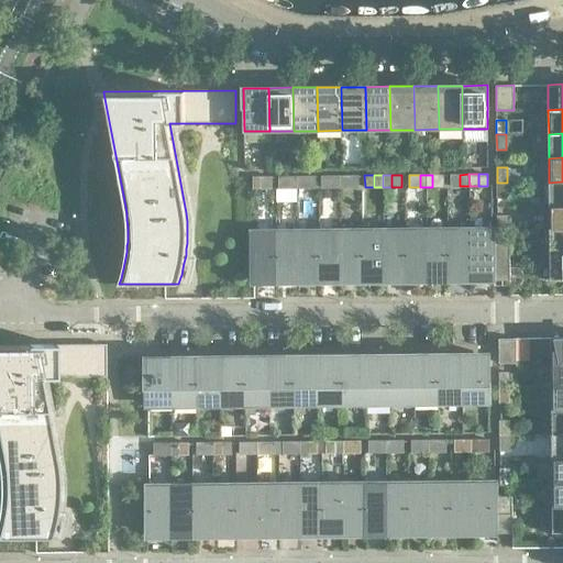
[(443,187),(443,175),(432,175),(432,187),(443,187)]
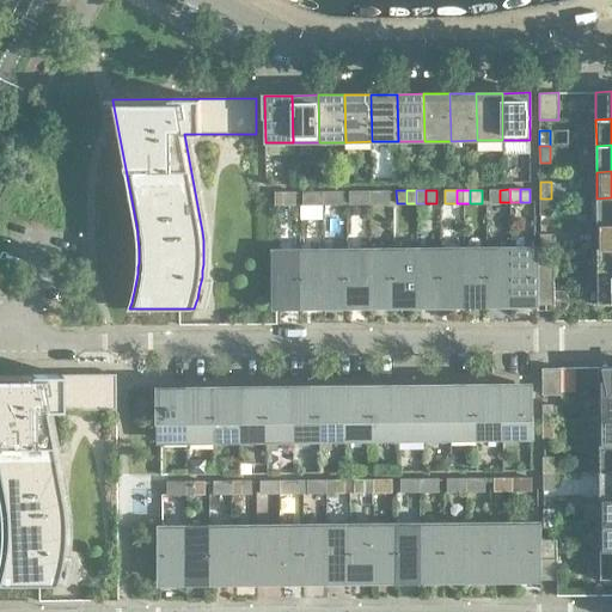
[(500,202),(500,190),(490,190),(490,202),(500,202)]
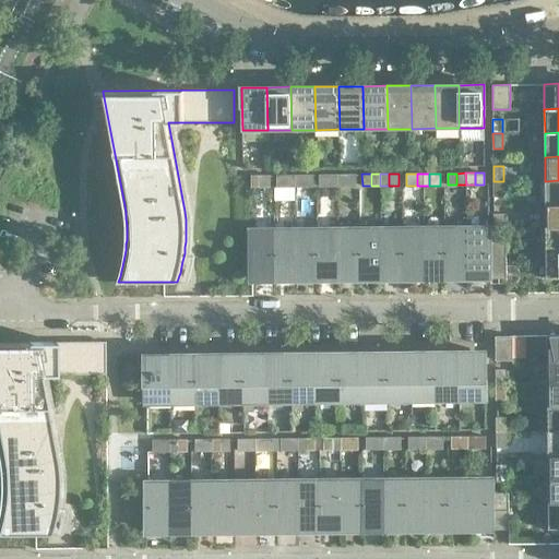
[(260,187),(260,175),(251,176),(251,187),(260,187)]
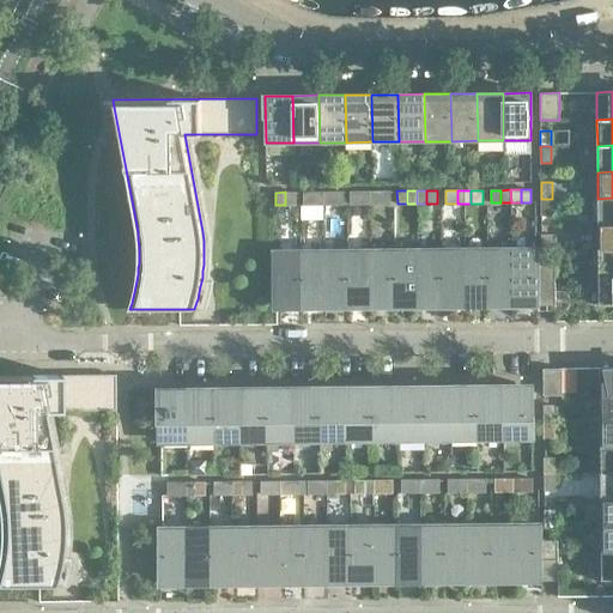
[(296,205),(296,192),(285,192),(285,205),(296,205)]
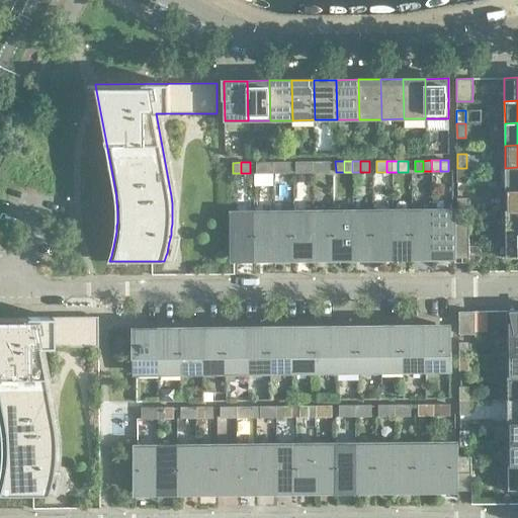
[(265,173),(264,162),(256,162),(256,173),(265,173)]
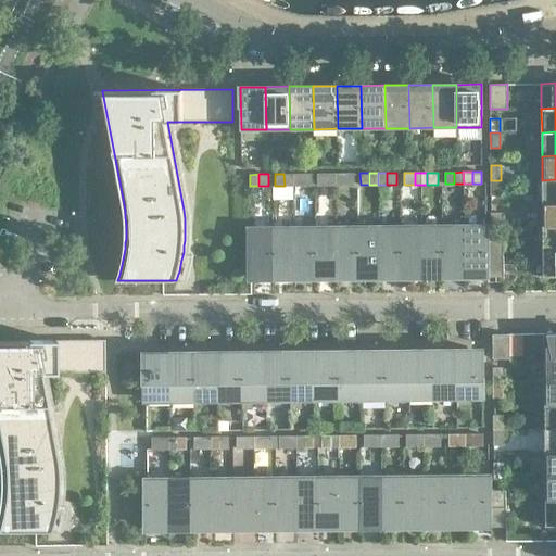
[(293,186),(293,174),(283,174),(285,186),(293,186)]
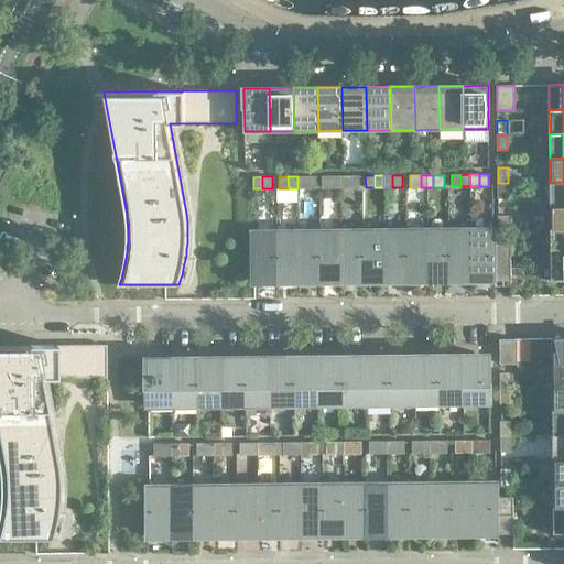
[(306,188),(306,176),(297,176),(297,188),(306,188)]
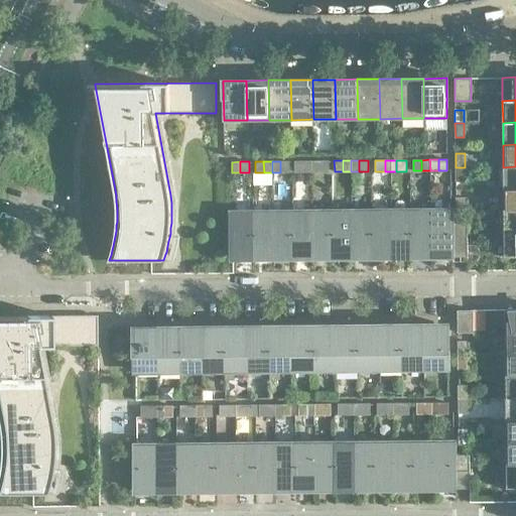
[(288,172),(288,161),(280,161),(280,172),(288,172)]
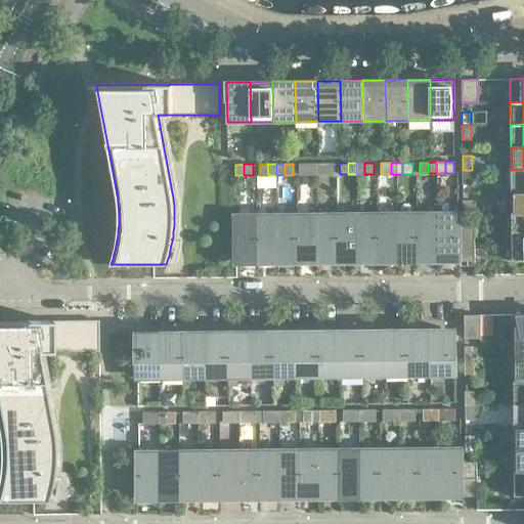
[(308,175),(307,164),(299,164),(299,175),(308,175)]
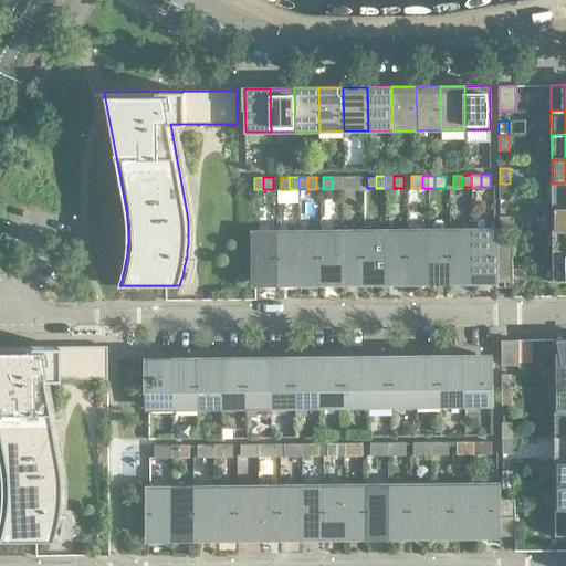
[(342,189),(342,177),(332,177),(333,189),(342,189)]
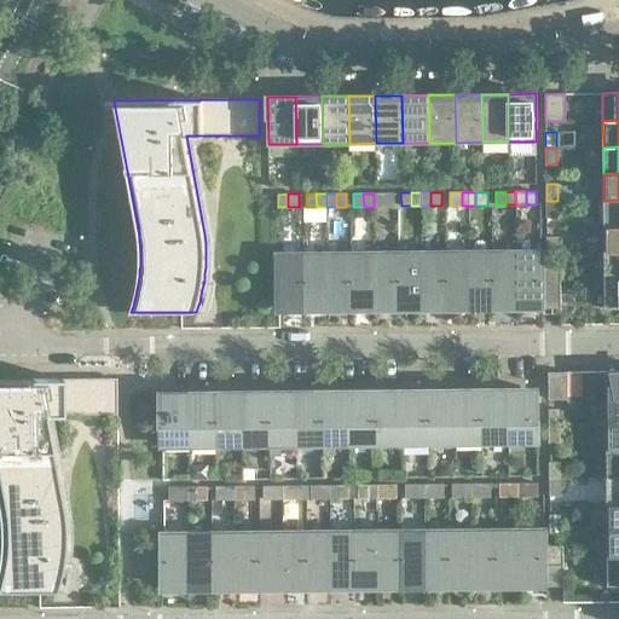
[(383,206),(383,194),(374,194),(374,207),(383,206)]
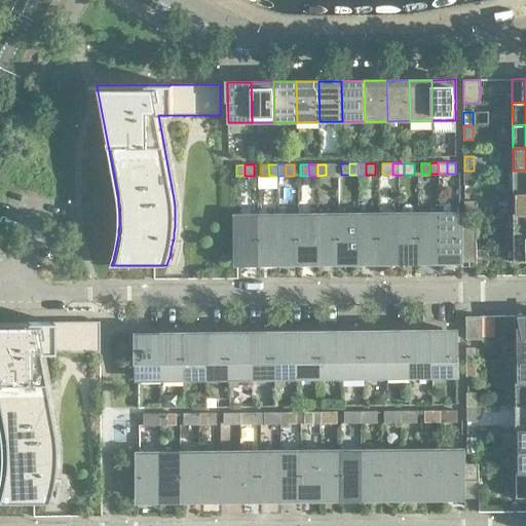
[(334,175),(334,164),(326,164),(326,175),(334,175)]
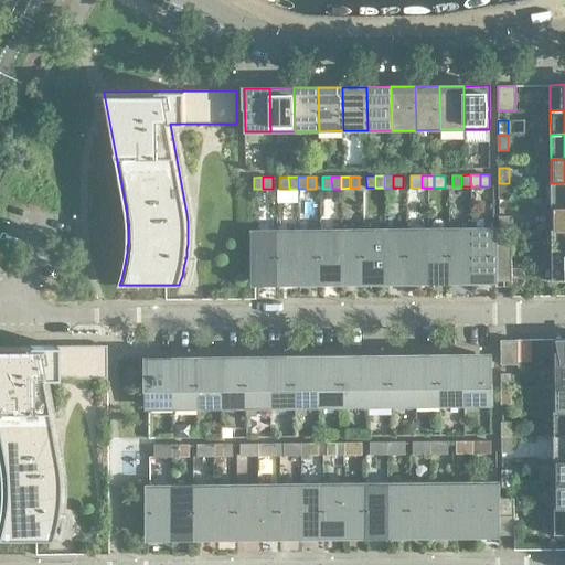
[(564,206),(564,182),(551,183),(551,206),(564,206)]
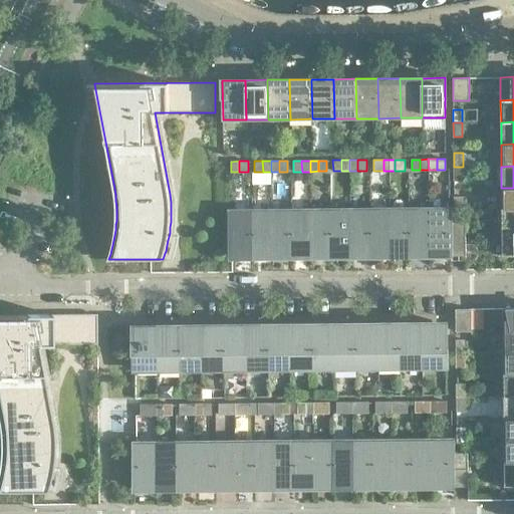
[(463,181),(463,167),(454,167),(454,181),(463,181)]
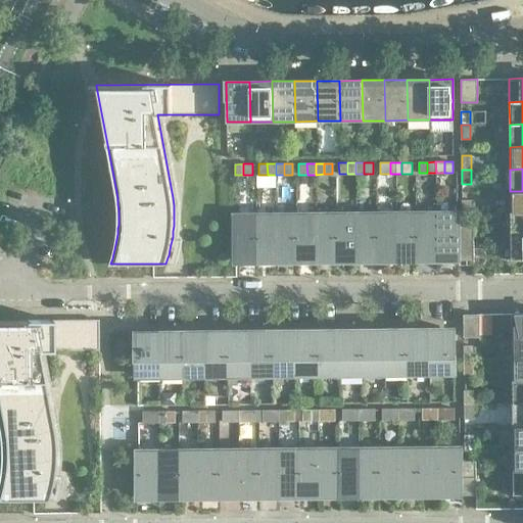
[(522,214),(522,191),(510,191),(510,214),(522,214)]
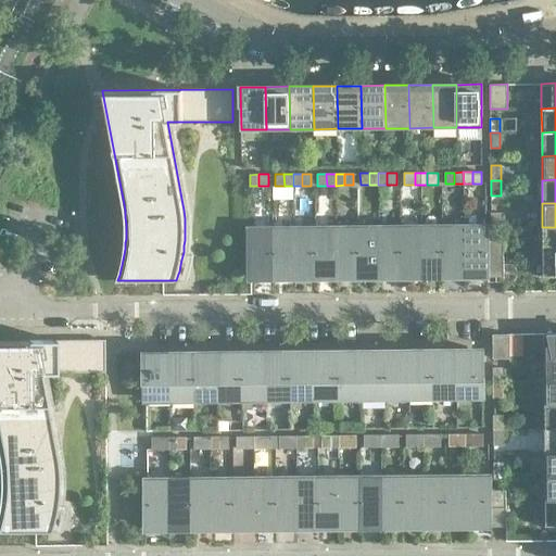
[(501,228),(501,213),(491,213),(491,228),(501,228)]
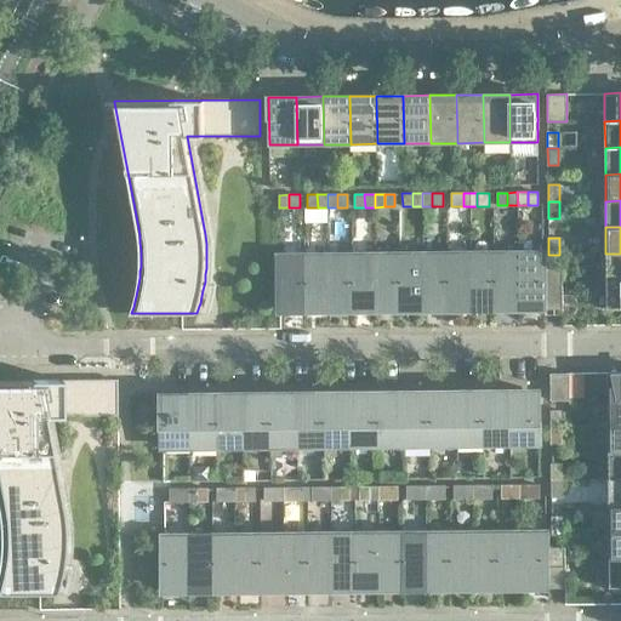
[(518,309),(518,254),(495,255),(495,309),(518,309)]
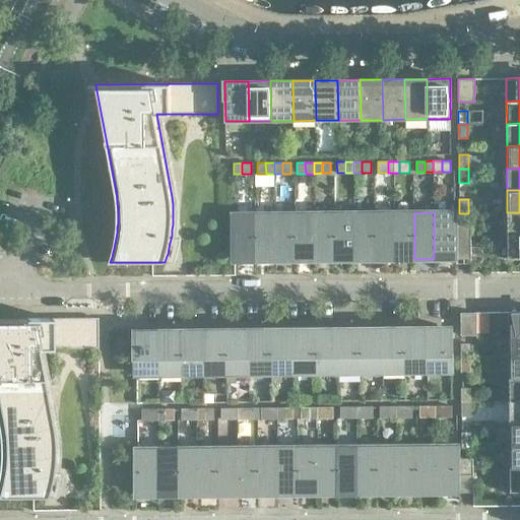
[(454,259),(454,224),(455,224),(455,212),(434,212),(434,259),(454,259)]
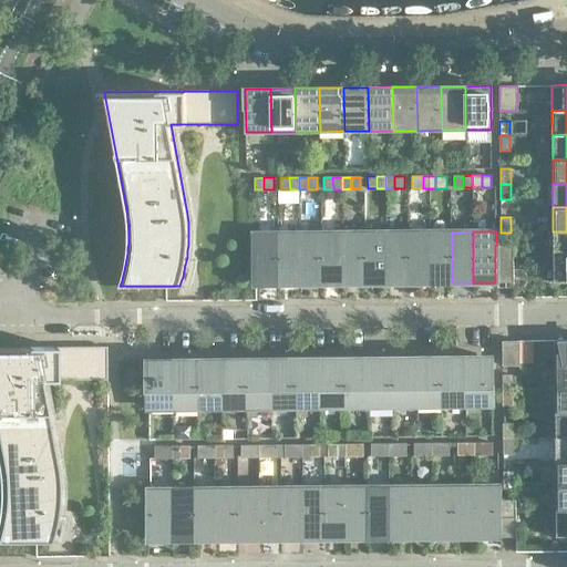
[(566,256),(566,232),(553,232),(554,256),(566,256)]
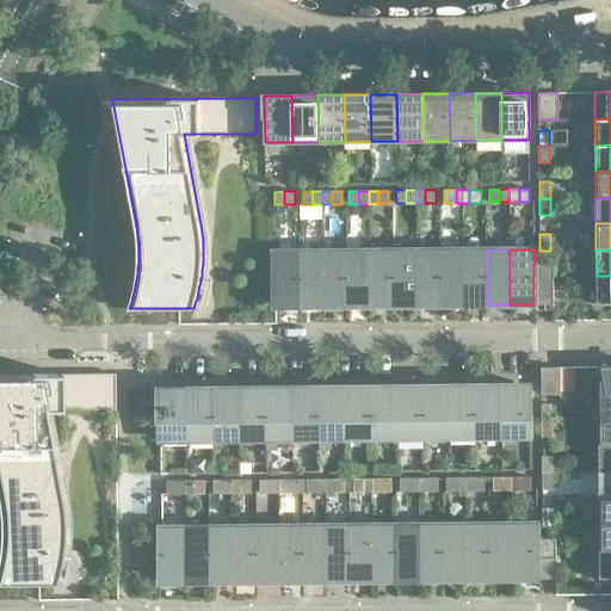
[(393,306),(393,251),(369,252),(370,306),(393,306)]
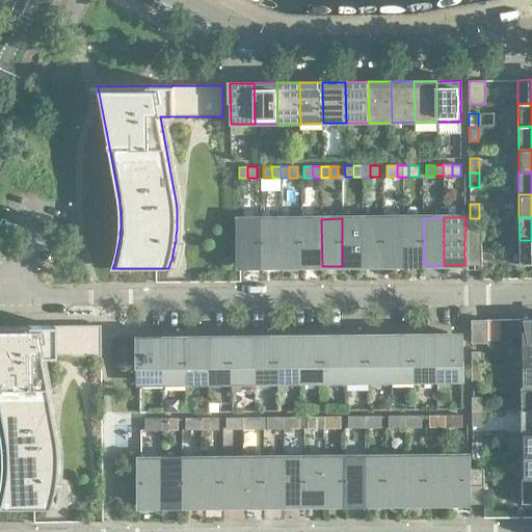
[(363,266),(363,218),(342,218),(342,266),(363,266)]
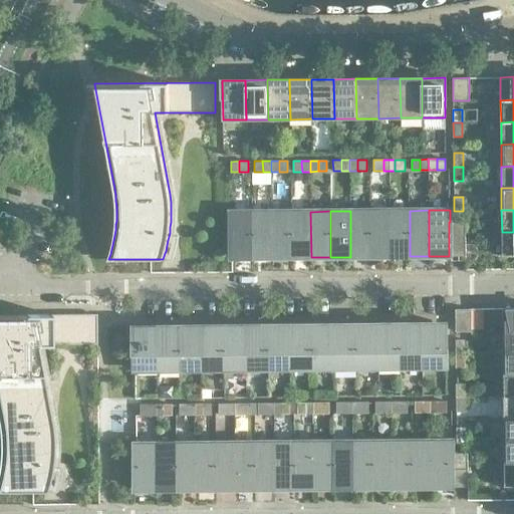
[(370,256),(370,211),(350,211),(350,257),(370,256)]
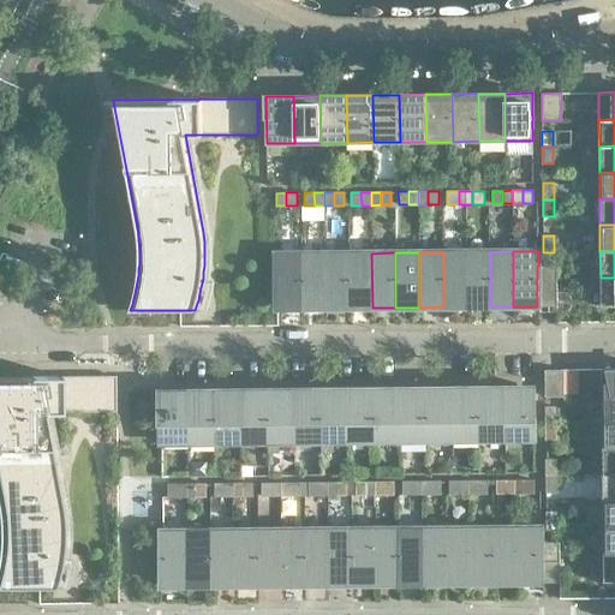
[(466,306),(466,252),(443,252),(443,306),(466,306)]
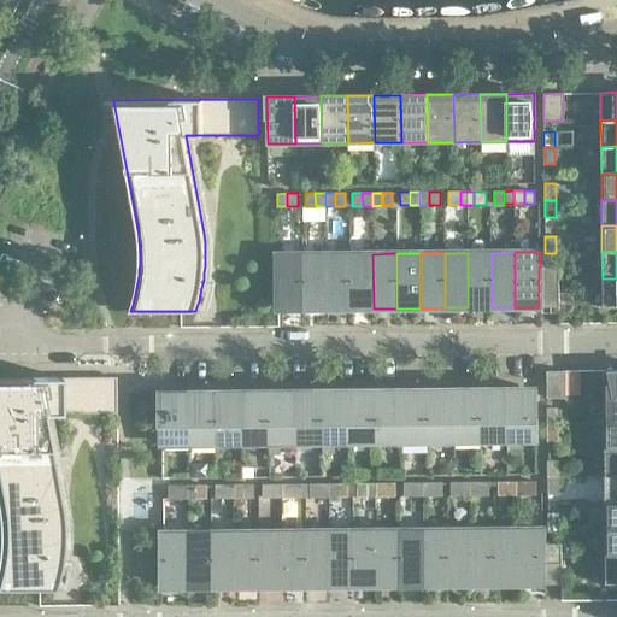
[(492,307),(492,253),(468,253),(468,307),(492,307)]
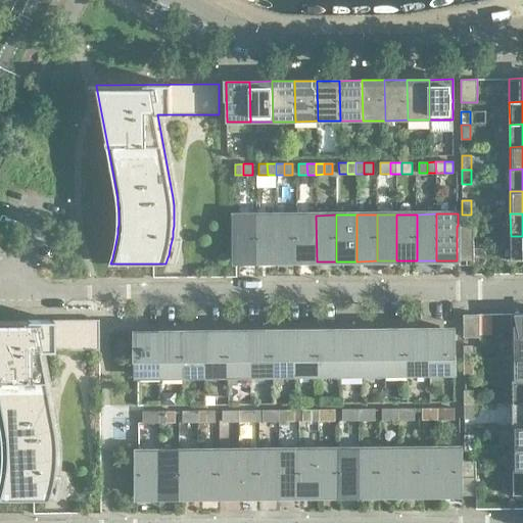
[(257,263),(256,216),(235,216),(236,263),(257,263)]
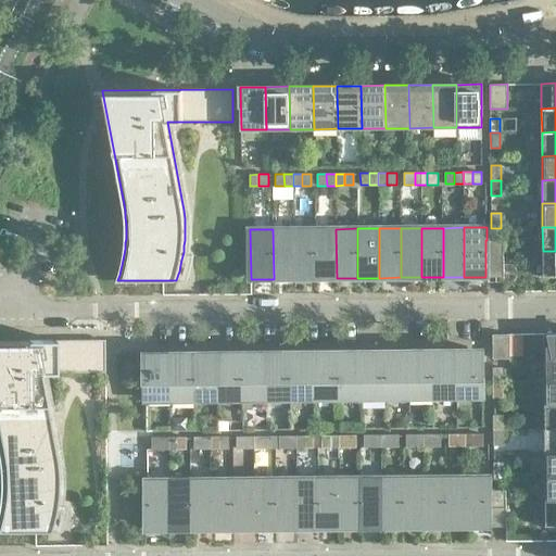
[(294,278),(294,229),(273,229),(274,279),(294,278)]
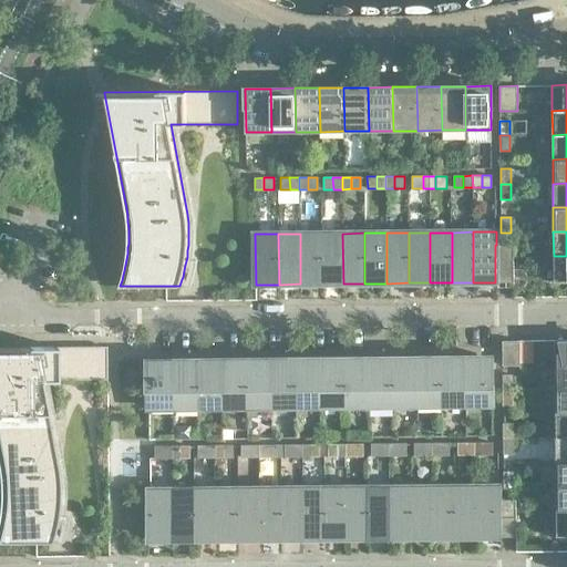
[(321,284),(321,234),(300,234),(300,284),(321,284)]
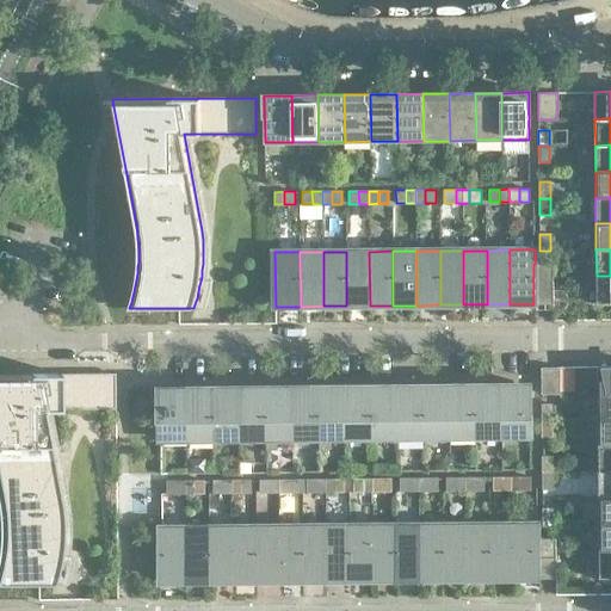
[(370,306),(369,252),(346,252),(346,306),(370,306)]
